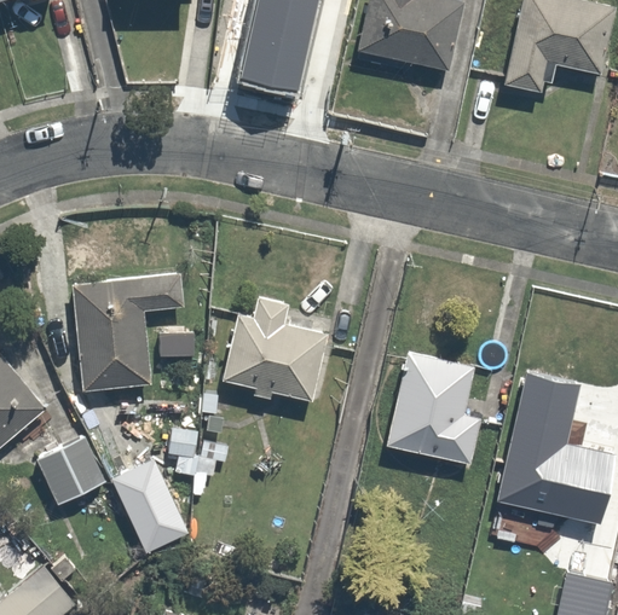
[(237,0),(232,27),(328,45),(336,0),(237,0)]
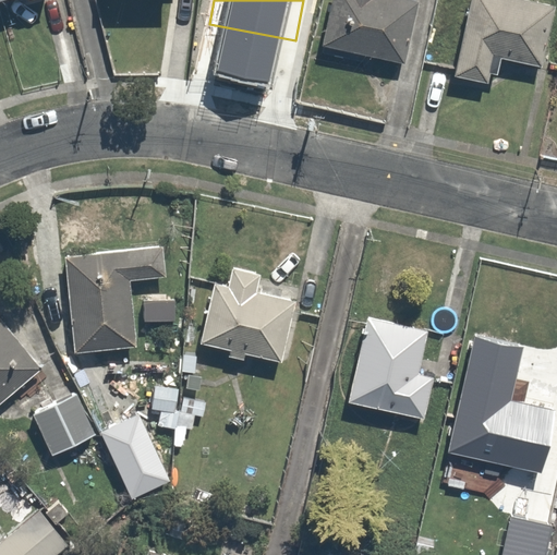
[(330,0),(322,49),(406,64),(416,1),(410,0),(330,0)]
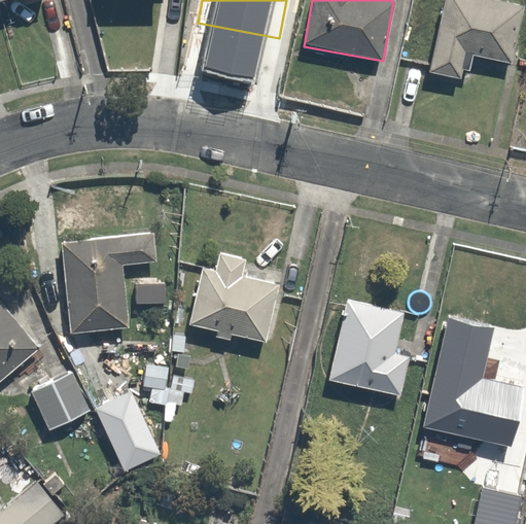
[(525,11),(525,7),(490,0),(442,0),(427,71),(472,81),(478,54),(516,62),(525,11)]
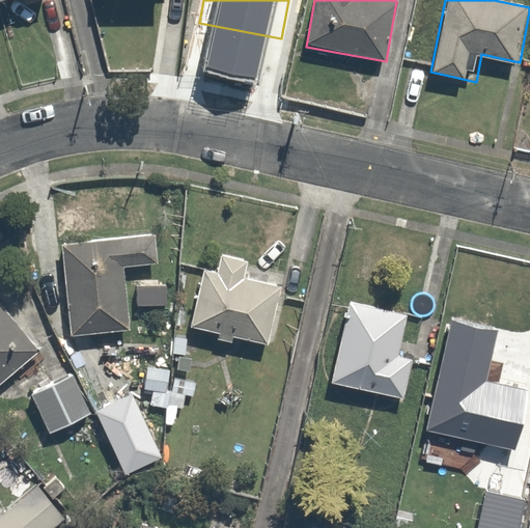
[(151,231),(61,243),(73,337),(135,330),(127,268),(156,265),(151,231)]
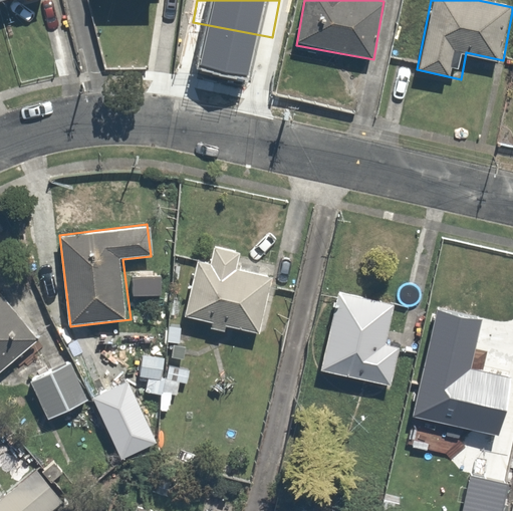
[(212,244),(210,259),(196,257),(186,320),(262,331),(271,269),(241,264),(243,249),(212,244)]
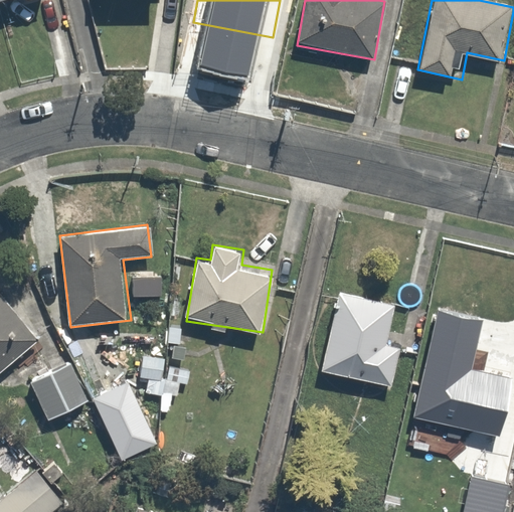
[(0,371),(42,336),(0,286),(0,371)]
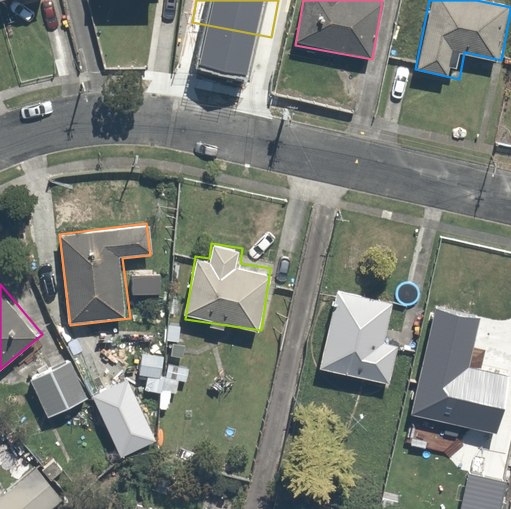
[(403,304),(335,290),(319,369),(387,383),(403,304)]
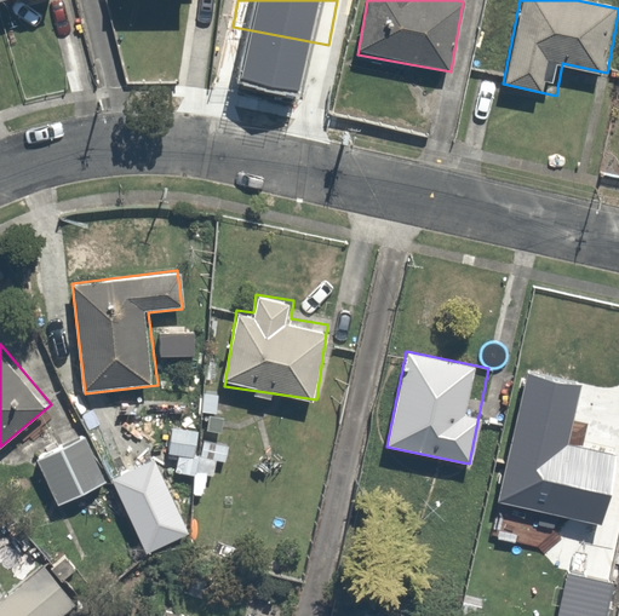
[(205,433),(172,427),(167,458),(175,459),(172,477),(196,481),(205,433)]
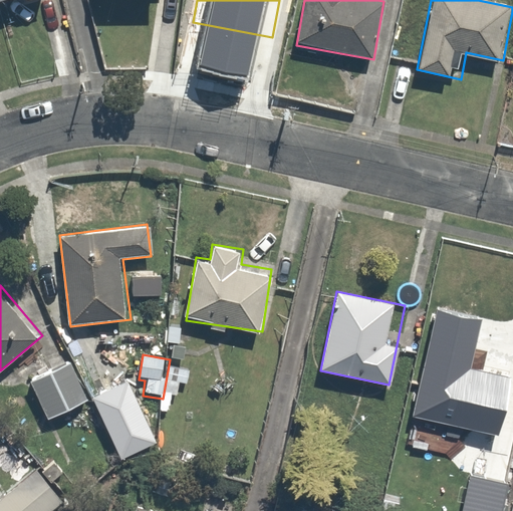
[(415,406),(428,409),(425,421),(501,438),(512,382),(512,375),(439,359),(436,371),(423,368),(415,406)]
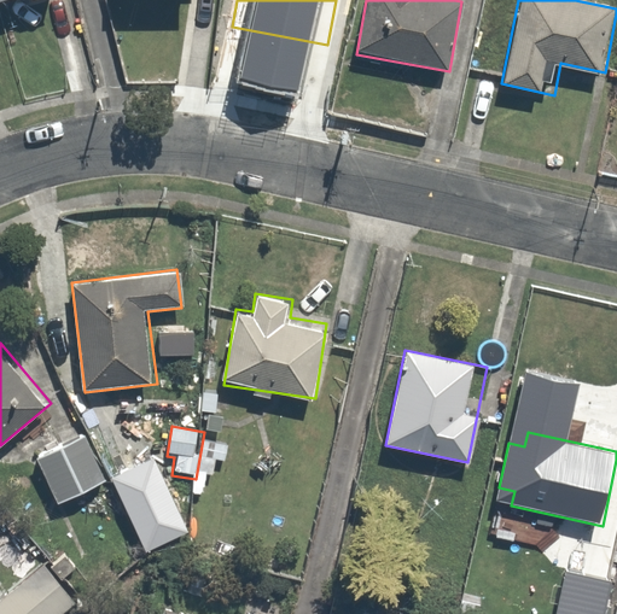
[(88,433),(35,456),(58,506),(110,483),(88,433)]
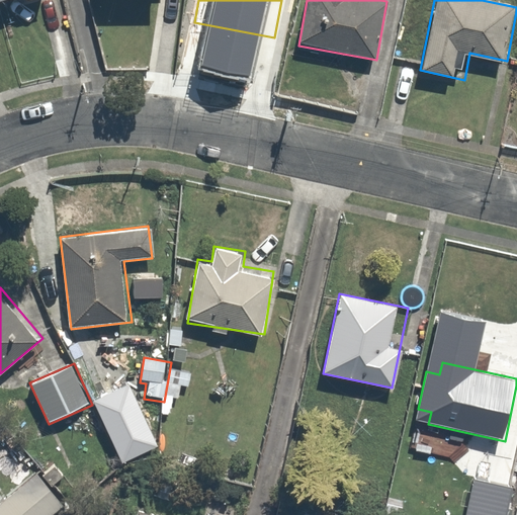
[(135,393),(96,409),(121,470),(161,454),(135,393)]
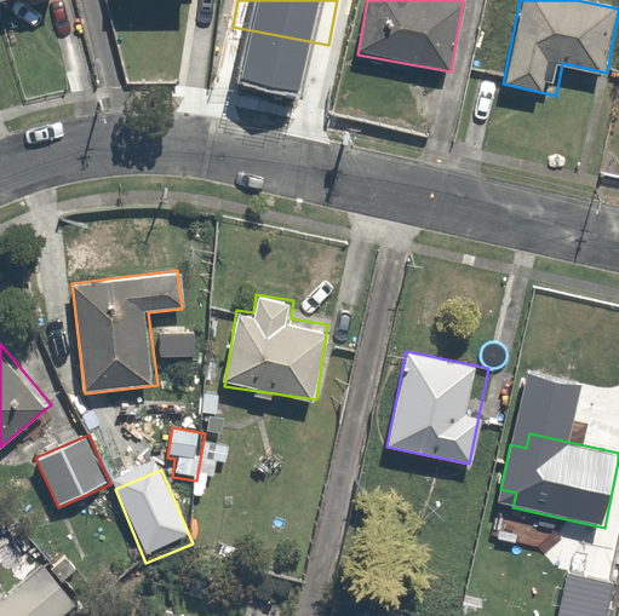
[(596,576),(599,564),(573,557),(557,615),(605,615),(614,581),(596,576)]
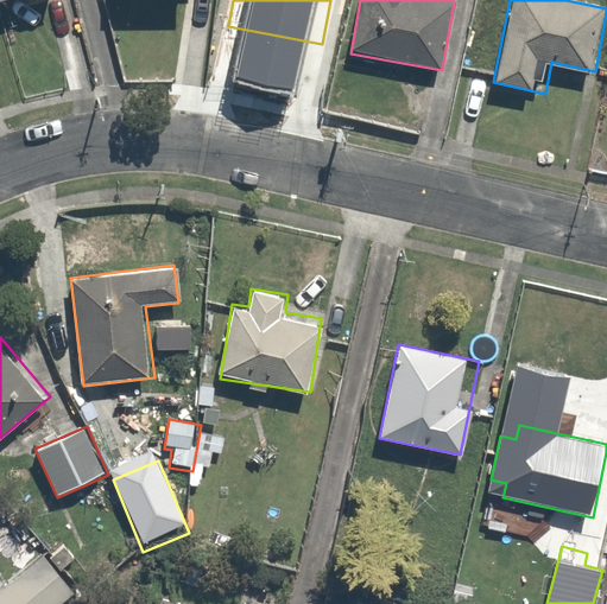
[(67,603),(80,592),(42,551),(0,587),(0,603),(67,603)]
